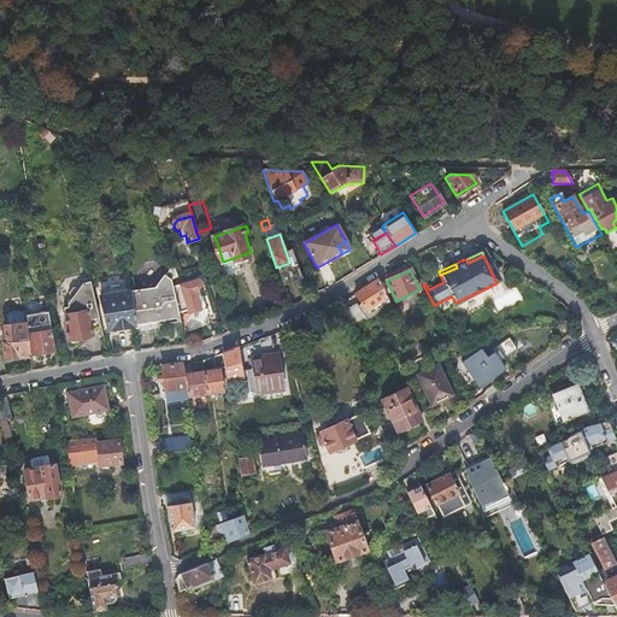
[(134,324),(136,336),(154,334),(156,335),(165,334),(163,321),(175,318),(180,323),(170,281),(166,276),(153,288),(129,292),(134,324)]
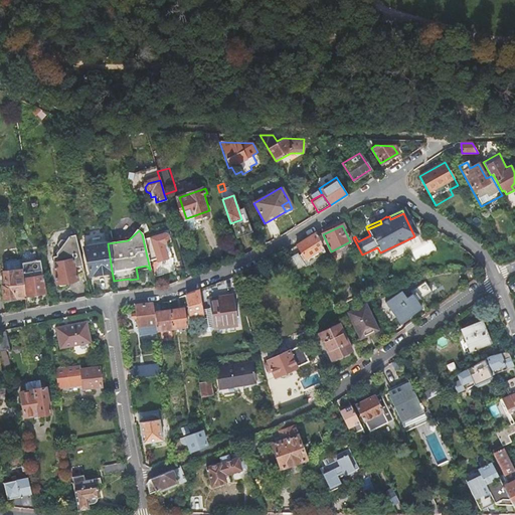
[(316,232),(296,245),(303,261),(324,250),(316,232)]
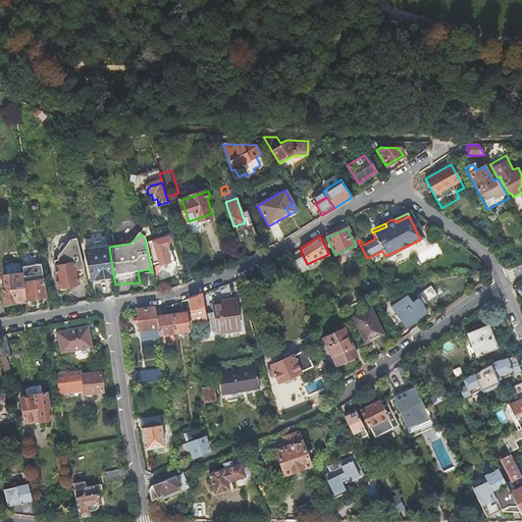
[(167,237),(153,241),(160,264),(170,261),(168,256),(172,255),(170,246),(172,244),(170,239),(167,237)]
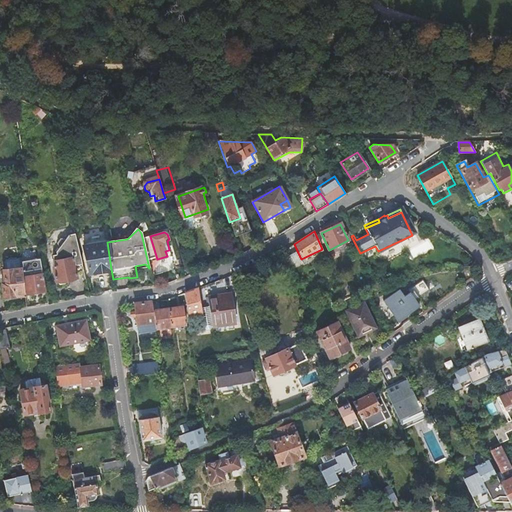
[(81,266),(74,235),(67,236),(64,240),(62,239),(61,239),(60,238),(59,239),(58,239),(57,239),(56,240),(56,241),(55,242),(55,243),(55,244),(55,245),(55,246),(55,247),(56,248),(57,248),(54,252),(54,256),(50,257),(52,268),(51,268),(53,283),(76,279),(73,267),(81,266)]
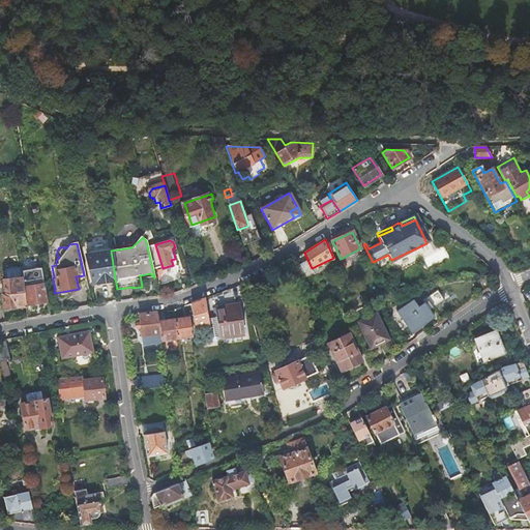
[(417,248),(427,268),(449,257),(444,245),(432,252),(428,244),(417,248)]
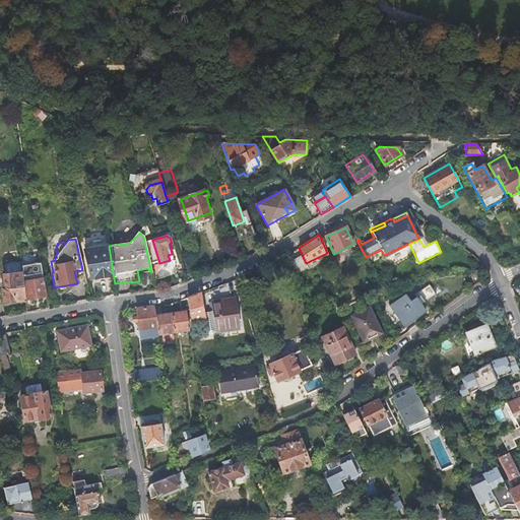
[(91,277),(113,273),(109,246),(109,245),(86,249),(91,277)]
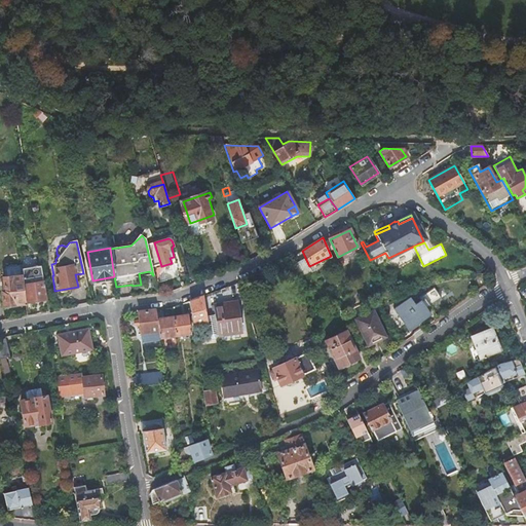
[(295,264),(301,276),(308,272),(303,260),(295,264)]
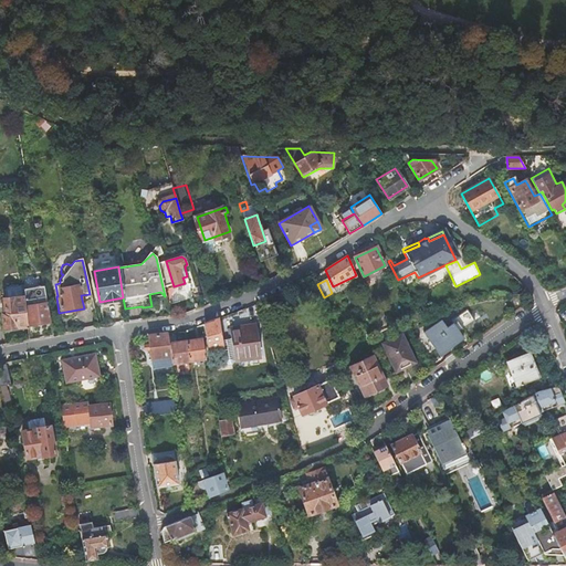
[(4,328),(28,326),(28,325),(25,306),(24,296),(4,299),(6,313),(2,313),(4,328)]
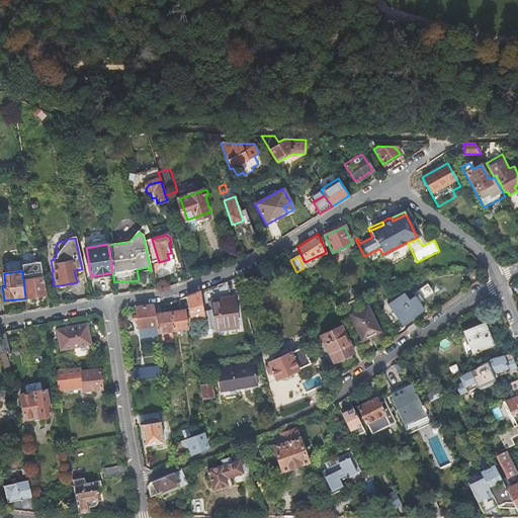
[(23,280),(25,297),(46,293),(42,277),(23,280)]
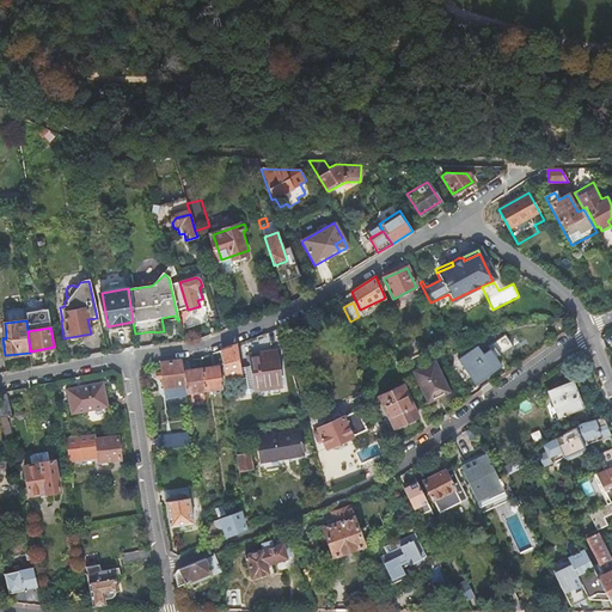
[(502,362),(500,359),(497,354),(501,352),(496,344),(484,353),(479,344),(461,356),(477,380),(502,362)]
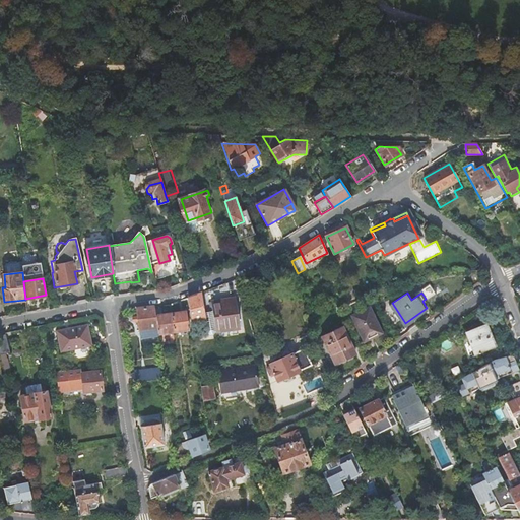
[(198,294),(187,298),(190,322),(203,320),(202,313),(198,294)]
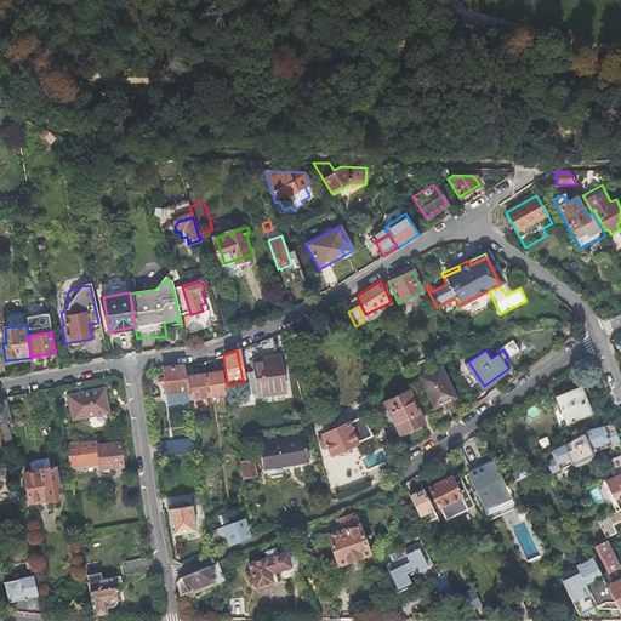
[(250,360),(252,372),(254,382),(256,397),(285,392),(280,355),(250,360)]
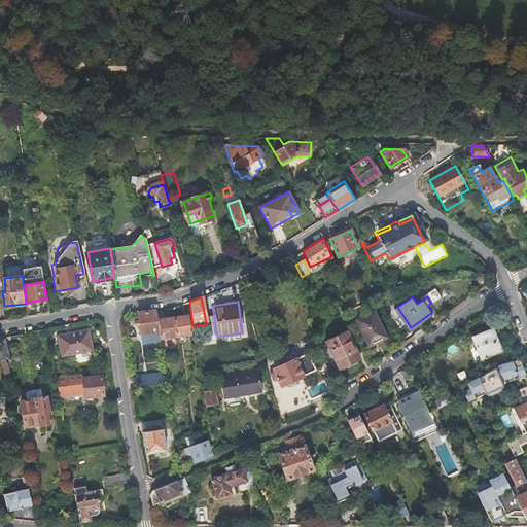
[(155,310),(139,312),(141,334),(159,331),(156,320),(155,310)]
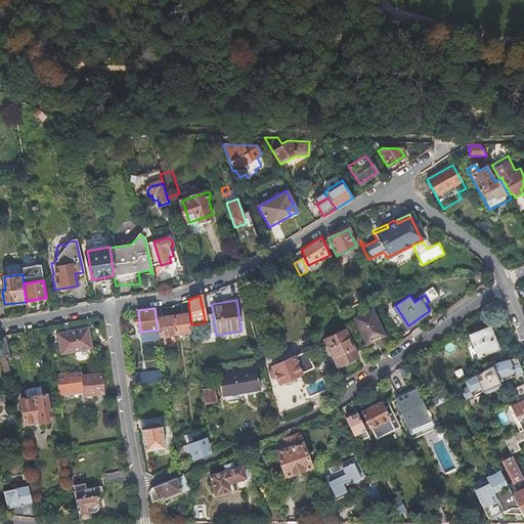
[(375,309),(357,315),(366,342),(384,336),(375,309)]
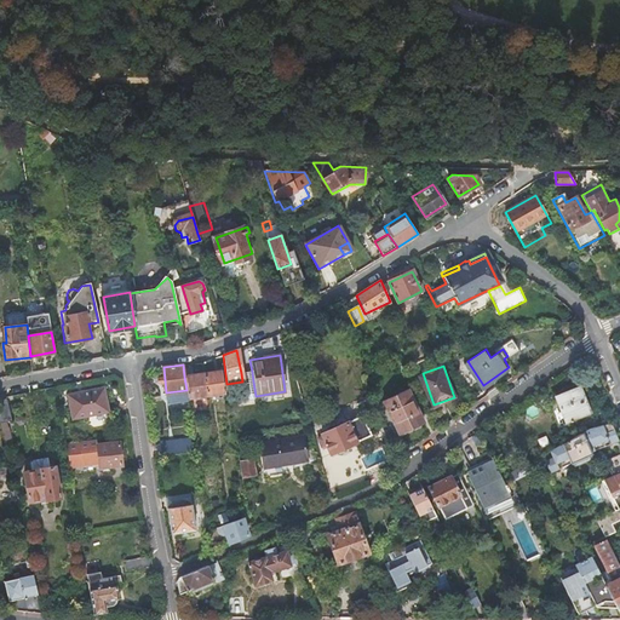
[(252,372),(241,373),(242,382),(242,383),(253,382),(252,372)]
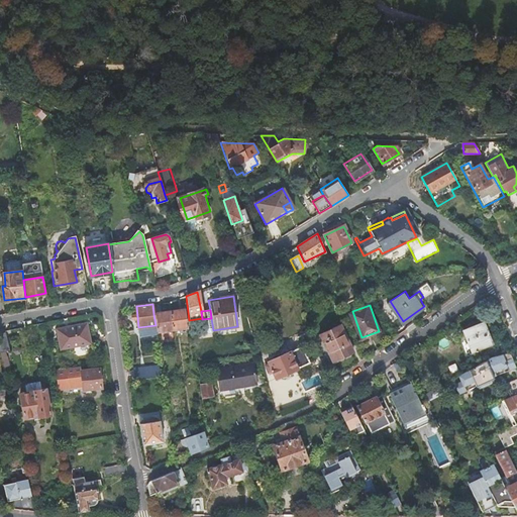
[(171,312),(174,328),(185,327),(182,311),(171,312)]
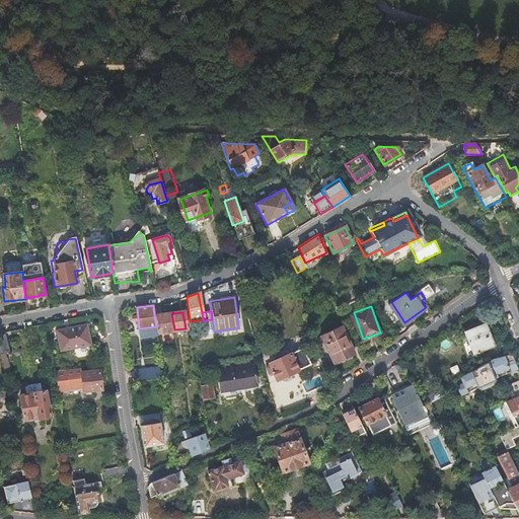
[(156,326),(156,332),(174,329),(171,313),(159,314),(154,315),(156,326)]
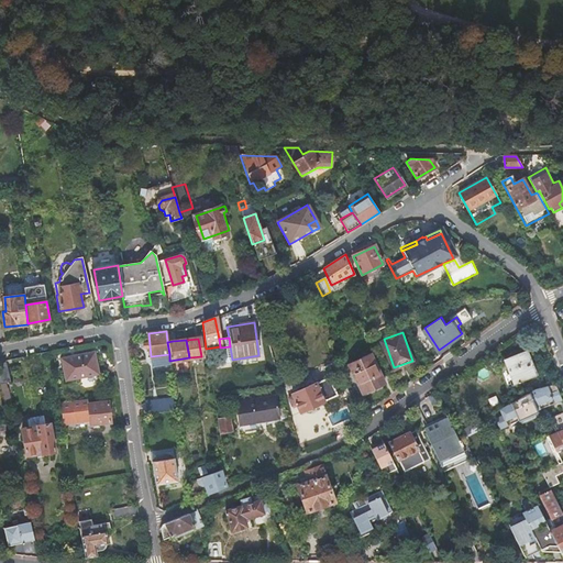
[(94,353),(61,360),(65,382),(98,375),(94,353)]
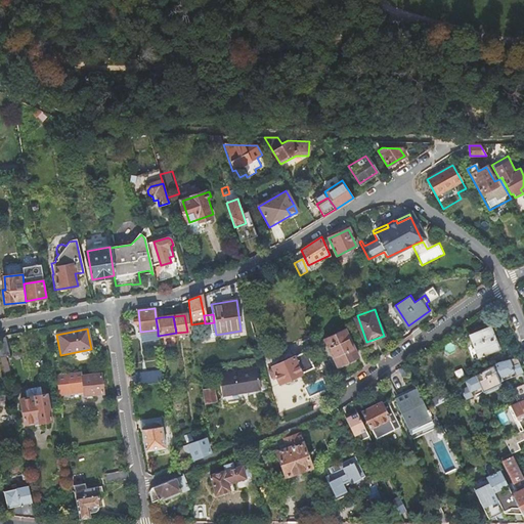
[(346,329),(325,338),(337,365),(358,356),(346,329)]
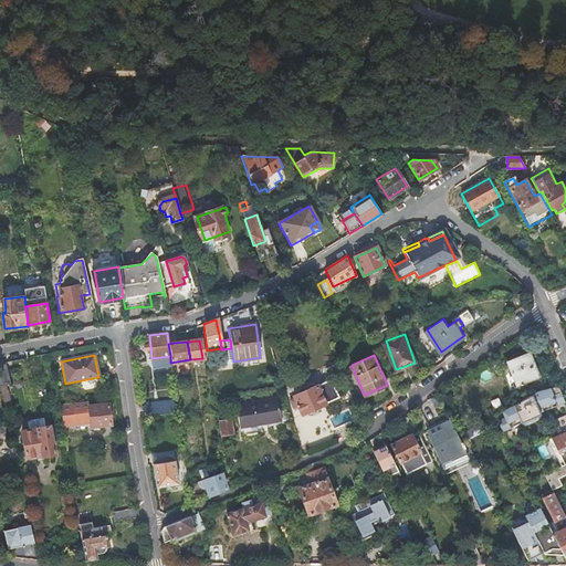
[(509,374),(503,377),(511,392),(517,389),(515,387),(537,377),(526,355),(504,364),(509,374)]
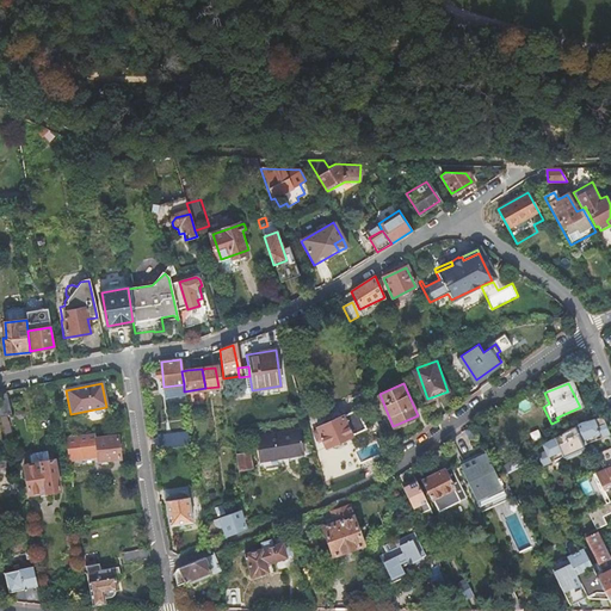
[(0,394),(0,417),(10,414),(5,394),(0,394)]
